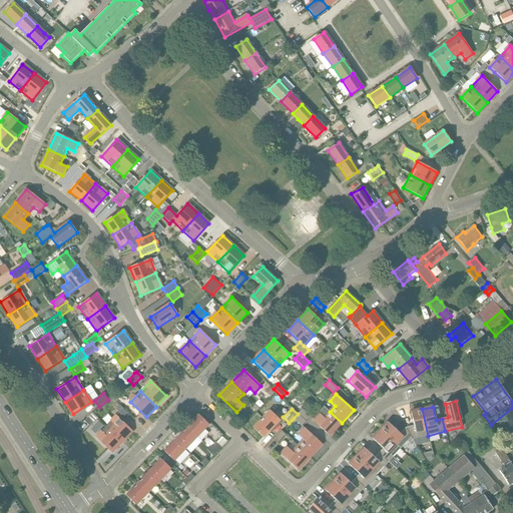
[(302,409),(298,414),(307,422),(311,417),(302,409)]
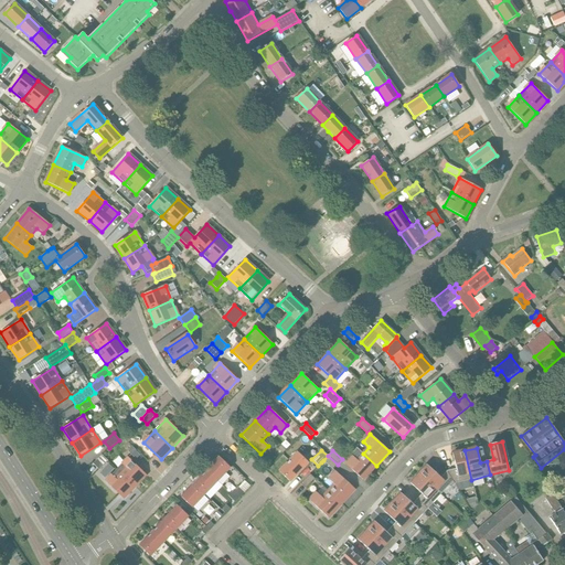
[(455,483),(471,480),(465,450),(452,454),(456,469),(447,471),(455,483)]
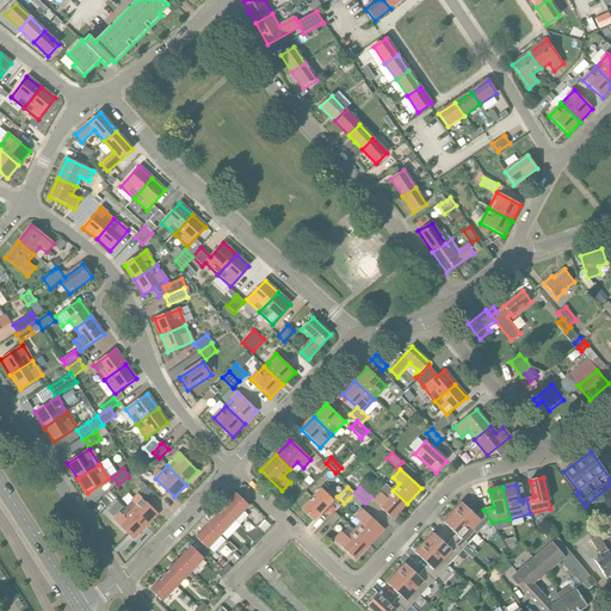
[(310,500),(301,510),(314,522),(334,501),(321,488),(313,498),(314,500),(312,503),(310,500)]
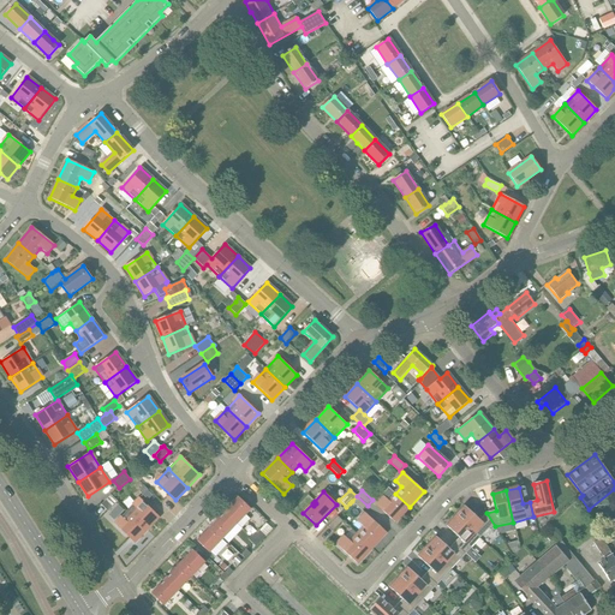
[(395,523),(410,507),(395,494),(388,501),(382,495),(374,503),(395,523)]
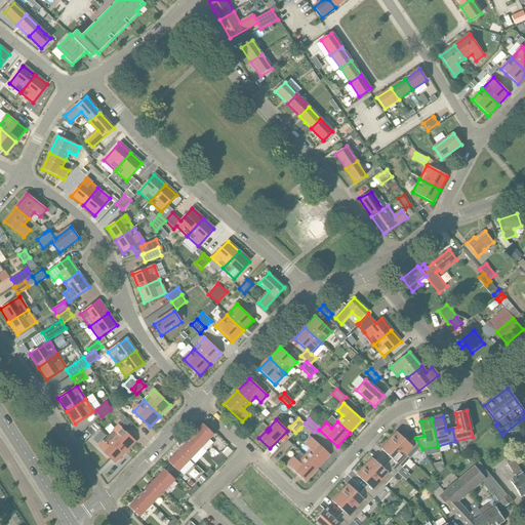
[(94,422),(86,432),(91,437),(99,429),(94,422)]
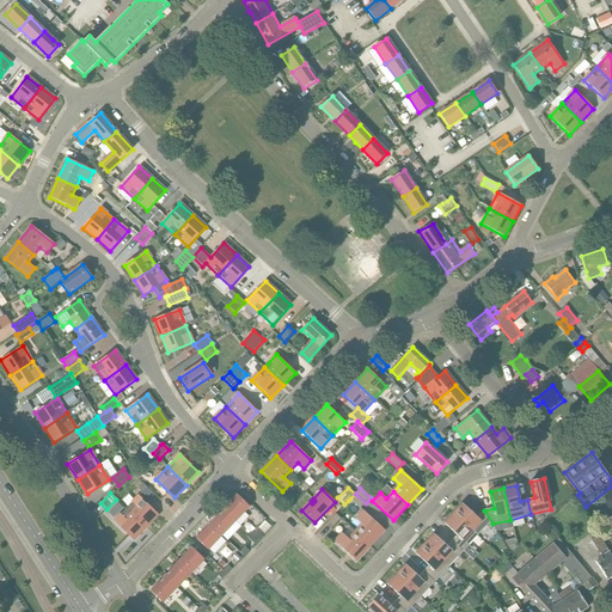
[(355,494),(350,499),(361,509),(366,503),(355,494)]
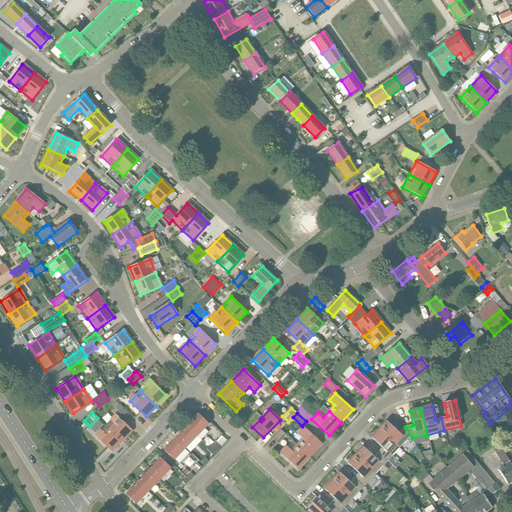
[(116,415),(106,426),(122,441),(132,430),(116,415)]
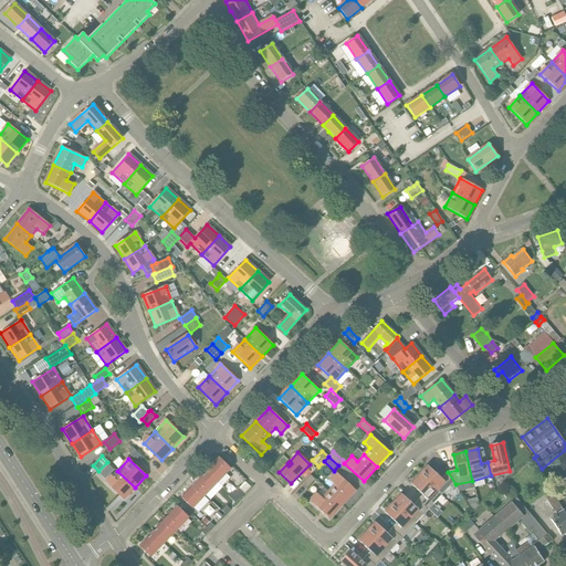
[(207,472),(218,482),(230,468),(220,459),(207,472)]
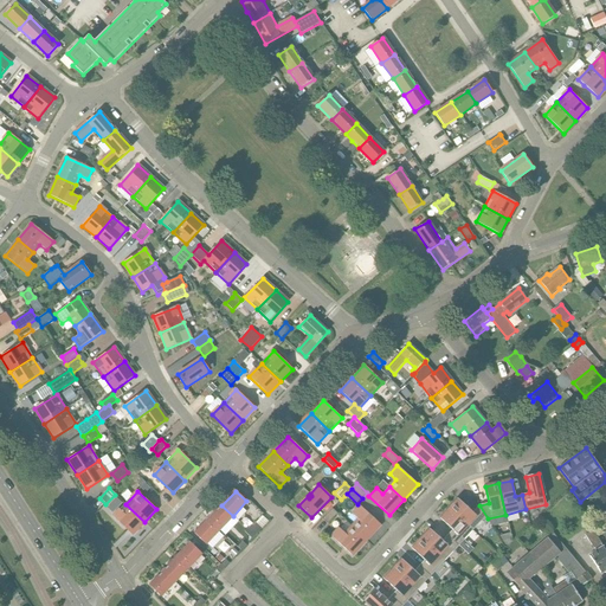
[(484,523),(488,519),(479,505),(472,513),(458,500),(449,509),(472,530),(482,521),(484,523)]
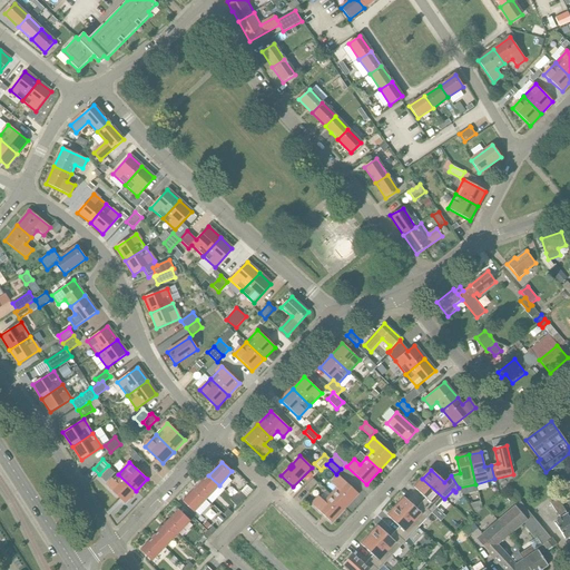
[(118,474),(107,485),(125,503),(136,491),(118,474)]
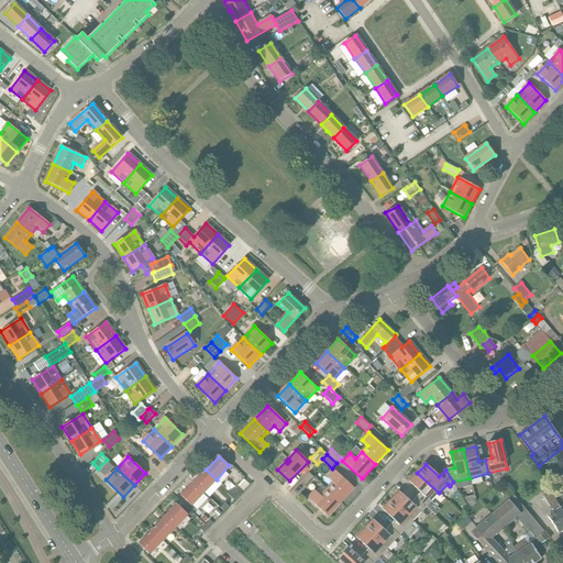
[(206,470),(194,483),(203,493),(217,479),(206,470)]
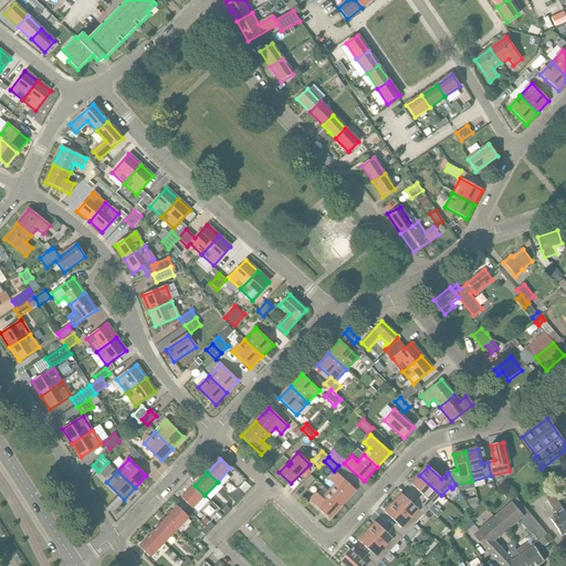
[(328,492),(343,505),(356,490),(336,472),(328,480),(335,485),(328,492)]
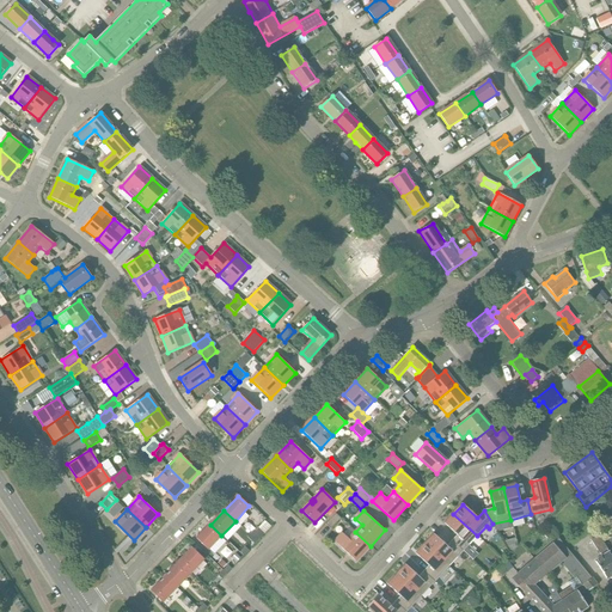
[(336,514),(325,525),(331,530),(341,519),(336,514)]
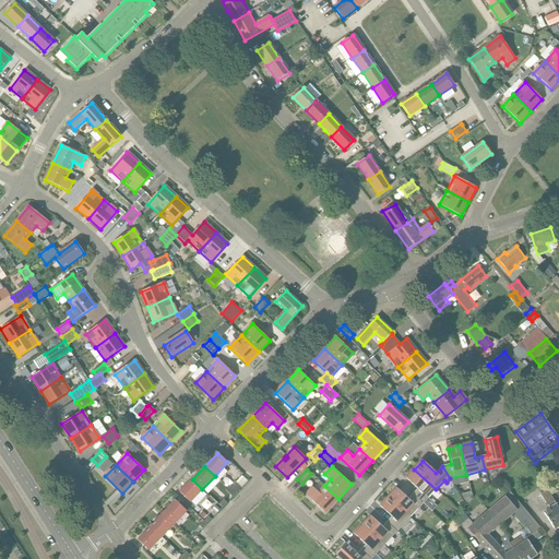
[(423,503),(436,489),(414,470),(406,478),(417,489),(413,494),(423,503)]
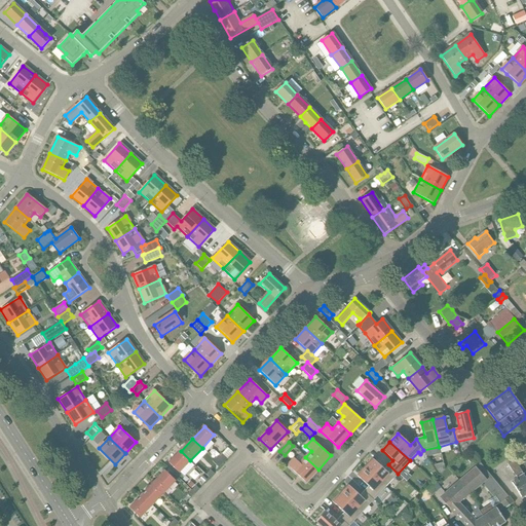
[(190,460),(181,451),(168,463),(179,473),(190,460)]
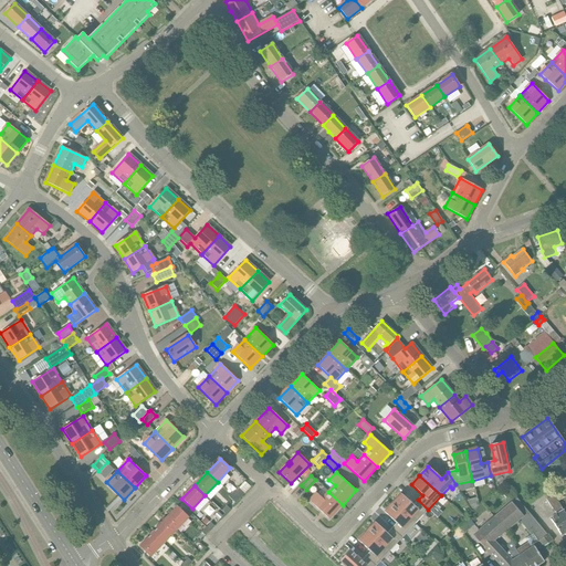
[(239,489),(238,488),(229,498),(236,503),(244,494),(239,489)]
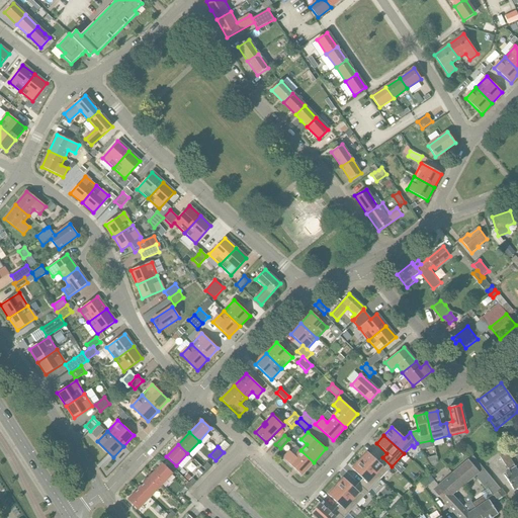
[(517,488),(517,458),(511,448),(505,451),(507,453),(500,457),(509,470),(503,475),(514,491),(517,488)]
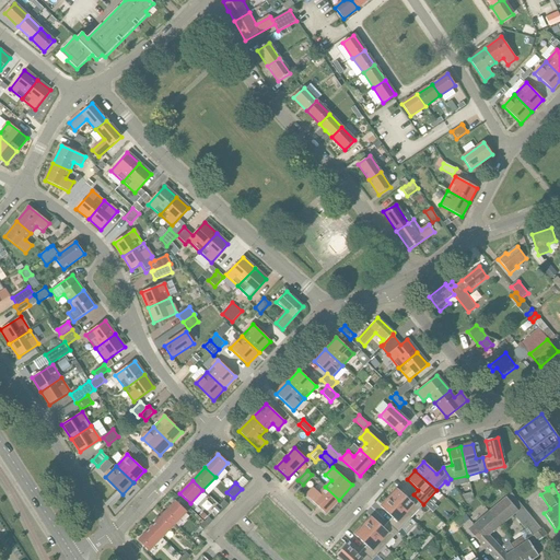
[(339,500),(325,487),(319,493),(313,488),(306,496),(326,514),(339,500)]
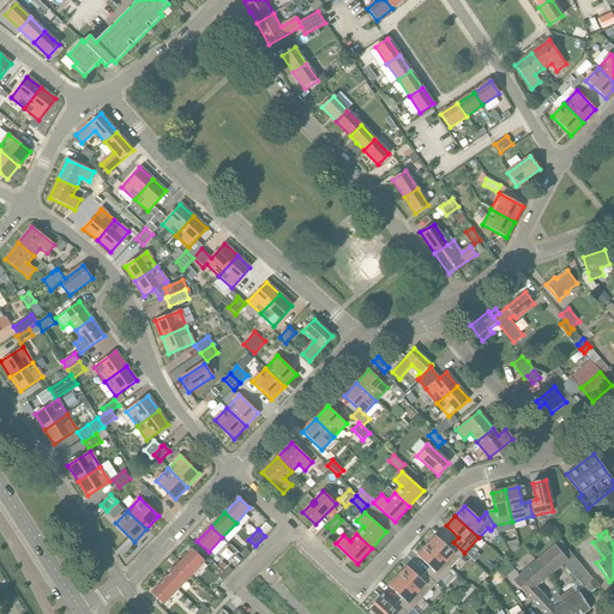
[(451,569),(464,553),(453,542),(449,548),(435,536),(427,546),(451,569)]
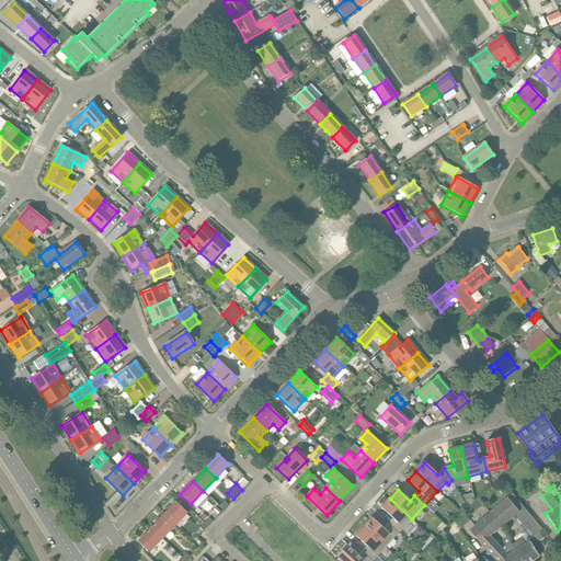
[(530,542),(529,541),(535,536),(536,537),(540,541),(548,537),(542,530),(523,506),(513,494),(507,499),(507,497),(490,512),(469,531),(480,542),(479,544),(487,552),(485,553),(490,558),(491,557),(495,560),(533,560),(540,557),(530,542)]
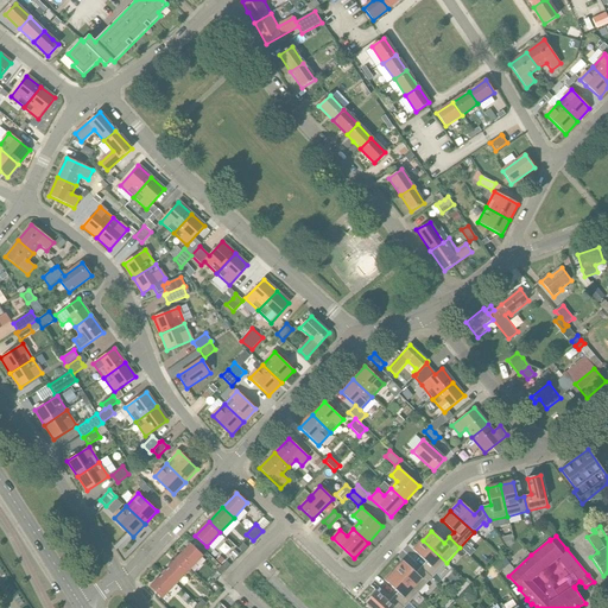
[(432,578),(447,563),(423,540),(413,551),(426,562),(420,568),(432,578)]
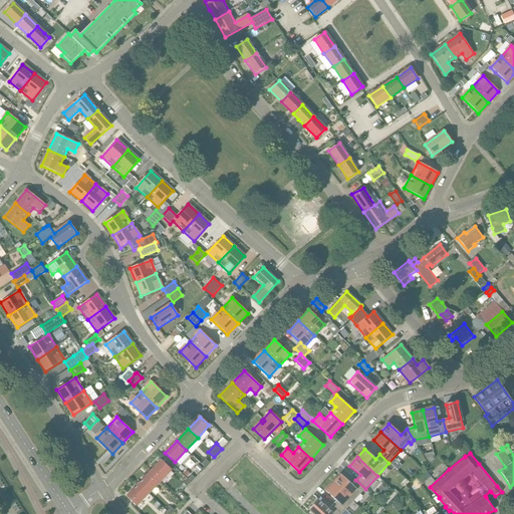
[(150,473),(160,482),(171,470),(162,461),(150,473)]
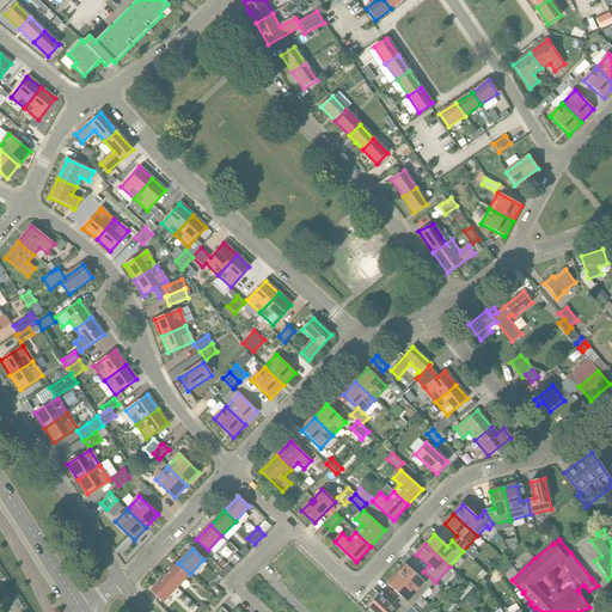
[(165,577),(176,588),(190,574),(178,563),(165,577)]
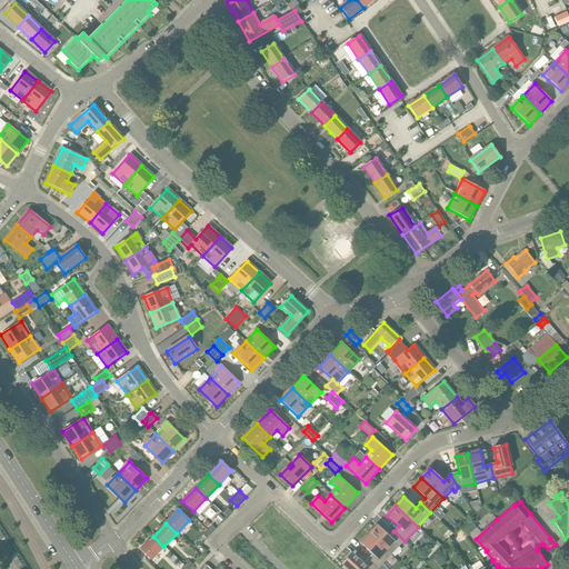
[(391,555),(405,541),(393,531),(389,536),(378,526),(369,535),(391,555)]
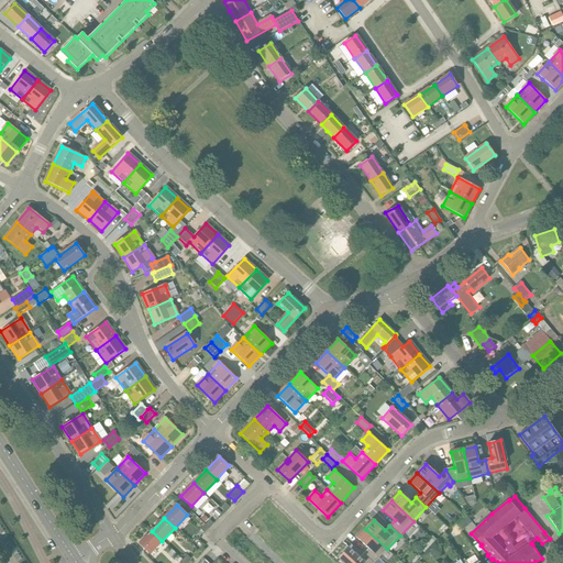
[(373,562),(374,562),(387,549),(365,529),(356,538),(368,549),(364,553),(373,562)]
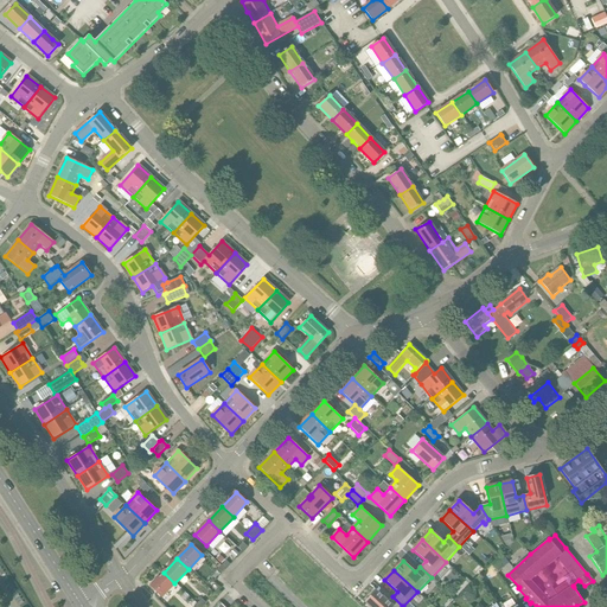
[(174,583),(164,573),(149,587),(161,598),(174,583)]
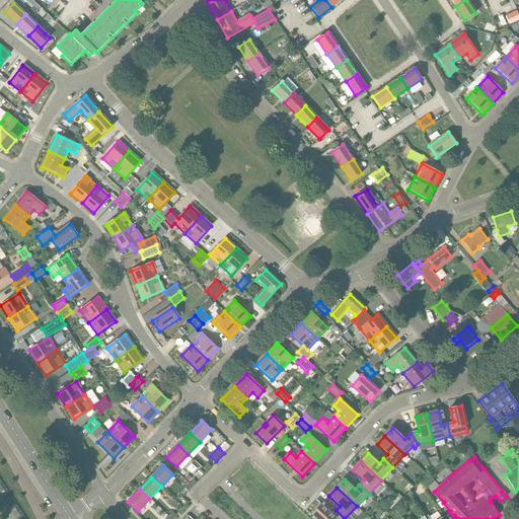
[(317,518),(344,518),(336,510),(330,515),(320,505),(312,514),(317,518)]
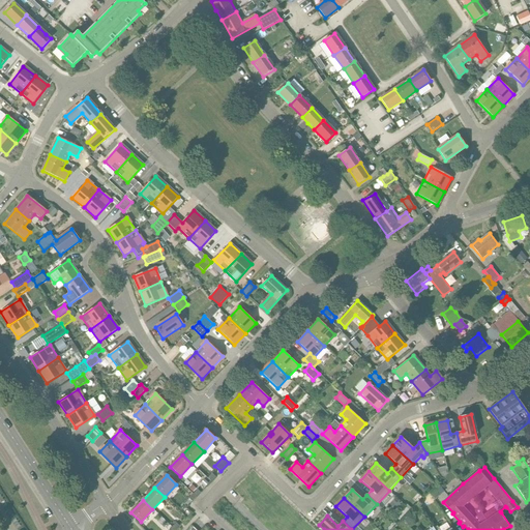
[(409,528),(415,525),(409,517),(404,520),(409,528)]
